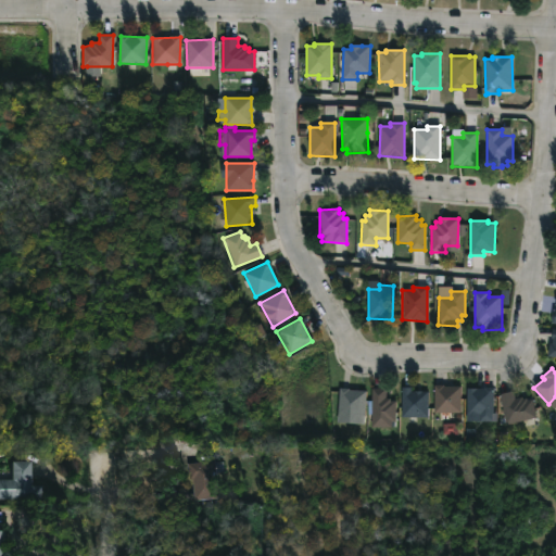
[(445,386),(445,388),(460,388),(462,413),(434,413),(434,386),(445,386)]
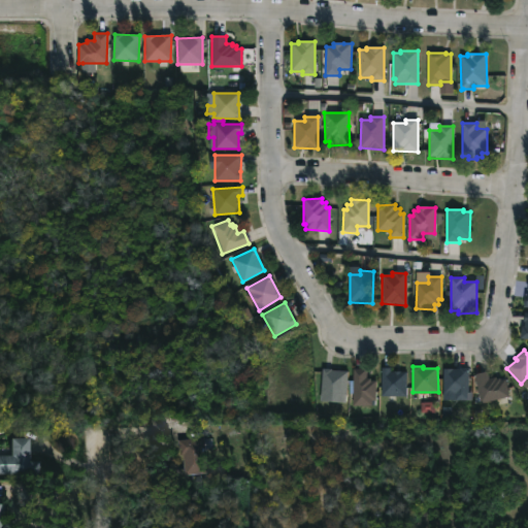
[(469,394),(469,399),(455,399),(455,393),(443,393),(443,370),(459,370),(459,367),(468,367),(469,394)]
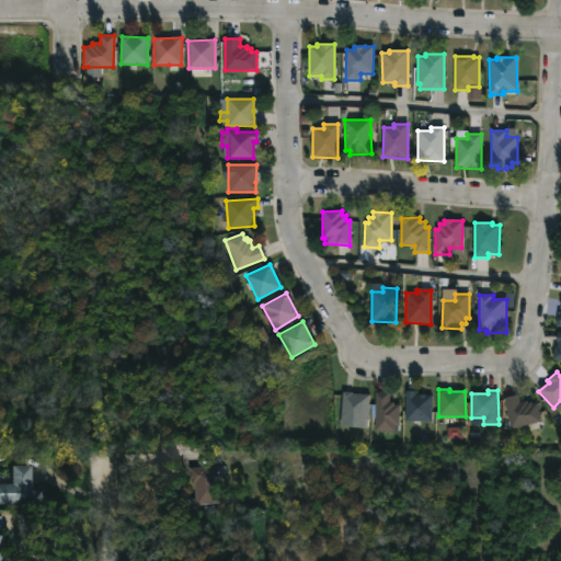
[(369,396),(368,423),(342,422),(343,392),(369,396)]
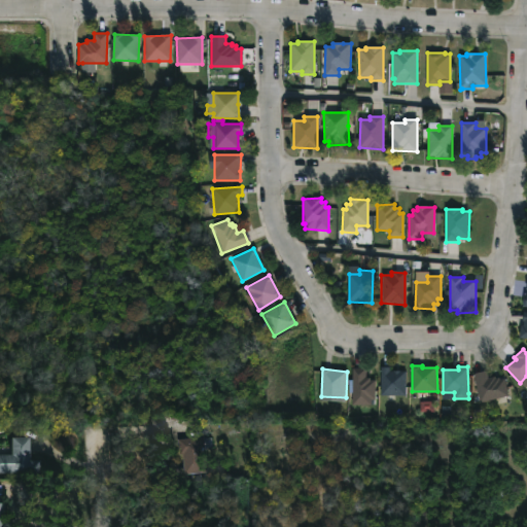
[(366,370),(366,379),(371,379),(371,381),(375,381),(375,405),(352,405),(352,369),(366,370)]
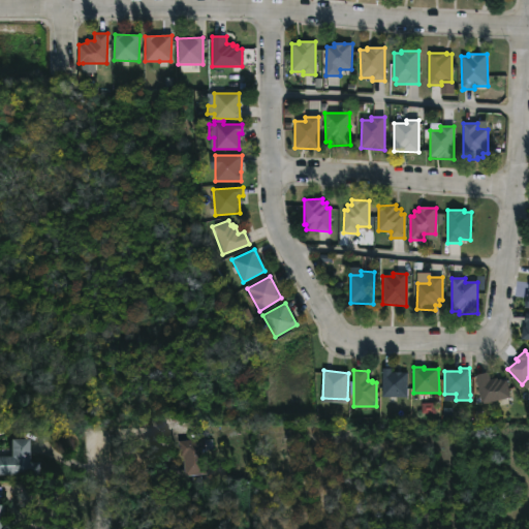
[(392,370),(392,373),(407,373),(407,398),(382,398),(382,370),(392,370)]
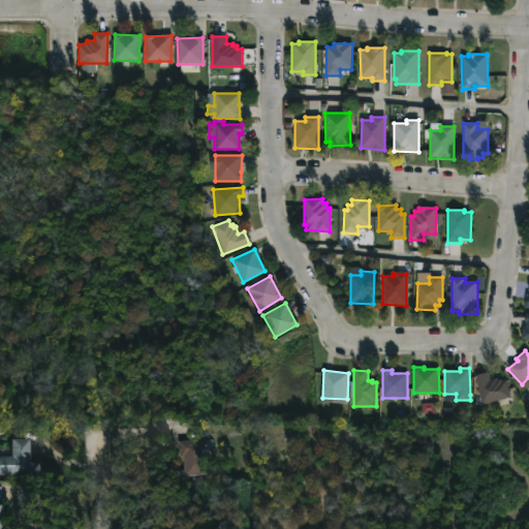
[(488,372),(489,378),(497,377),(497,379),(501,378),(501,380),(506,379),(510,397),(481,404),(475,375),(488,372)]
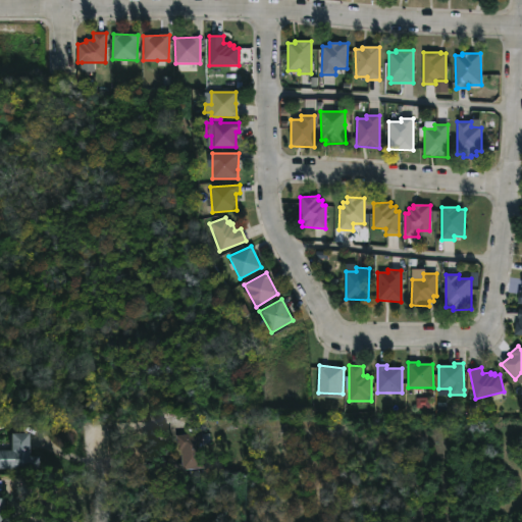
[(24,445),(23,466),(0,466),(0,448),(6,449),(6,430),(24,431),(24,445)]
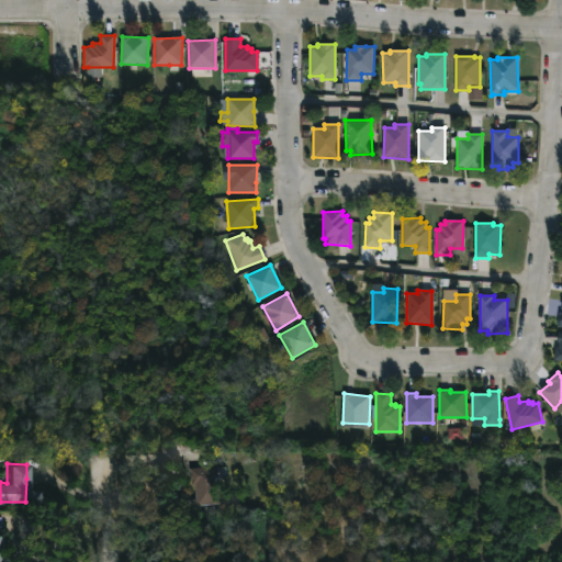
[(216,465),(216,468),(225,467),(226,479),(217,479),(220,503),(194,506),(192,484),(189,485),(188,468),(216,465)]
